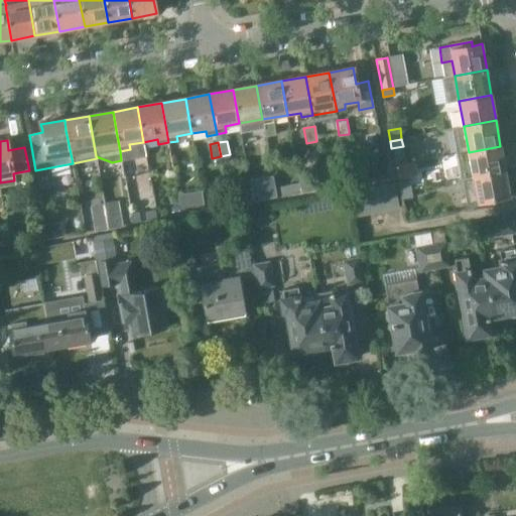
[(500,146),(469,152),(473,177),(505,171),(500,146)]
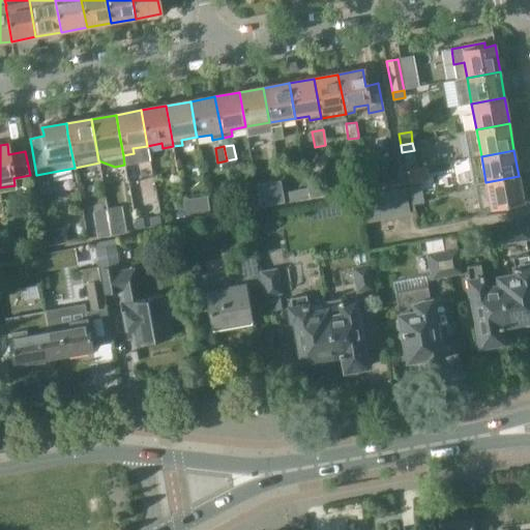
[(427,167),(406,171),(409,188),(421,186),(420,181),(429,179),(427,167)]
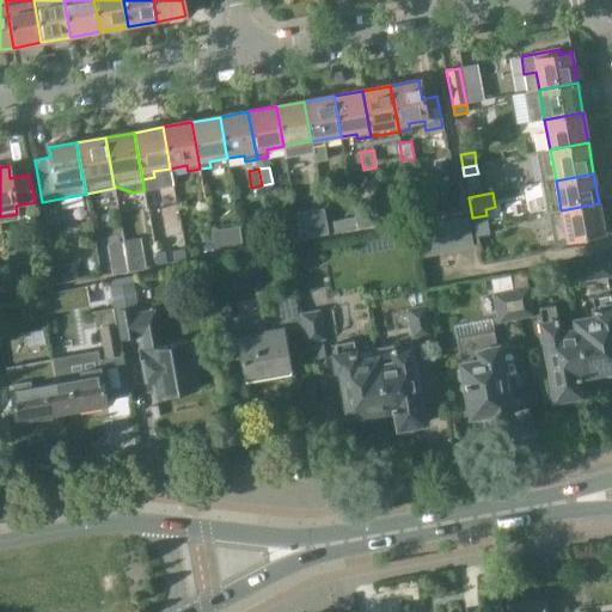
[(605,234),(599,203),(561,210),(549,212),(556,248),(582,243),(581,238),(605,234)]
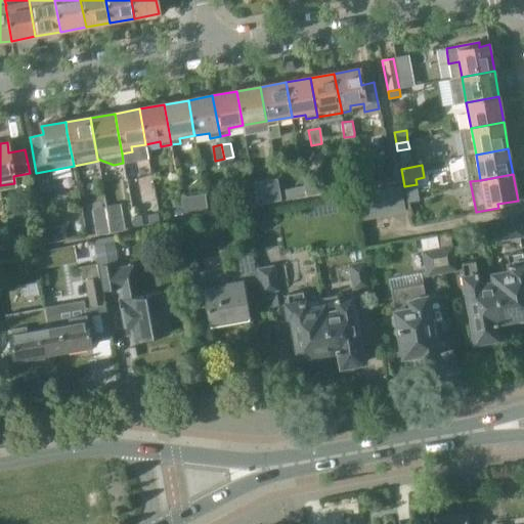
[(347,175),(326,180),(330,191),(348,186),(347,175)]
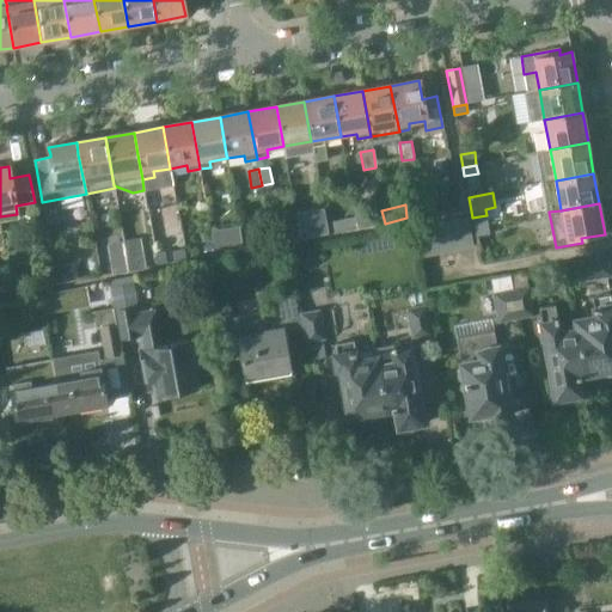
[(324,207),(314,209),(319,236),(329,233),(324,207)]
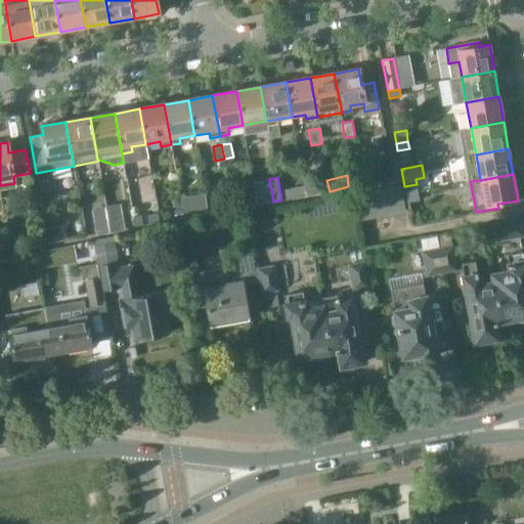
[(304,184),(303,184),(305,193),(305,197),(330,191),(329,190),(326,180),(304,184)]
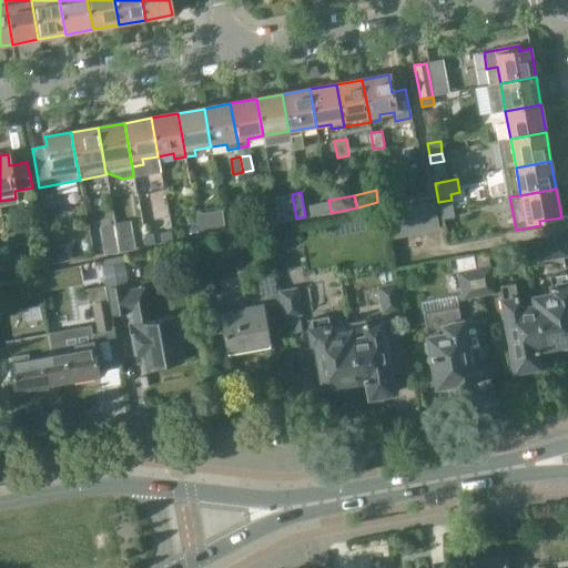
[(307,204),(310,213),(310,217),(331,213),(331,210),(328,200),(308,204),(307,204)]
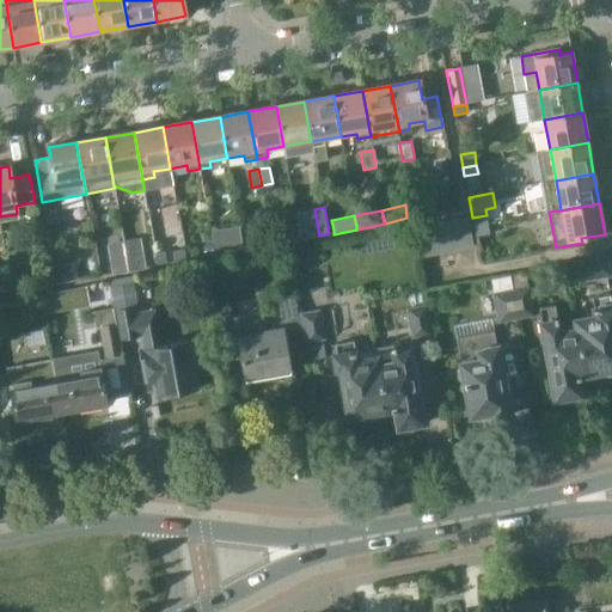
[(473,228),(488,225),(487,215),(472,218),(473,228)]
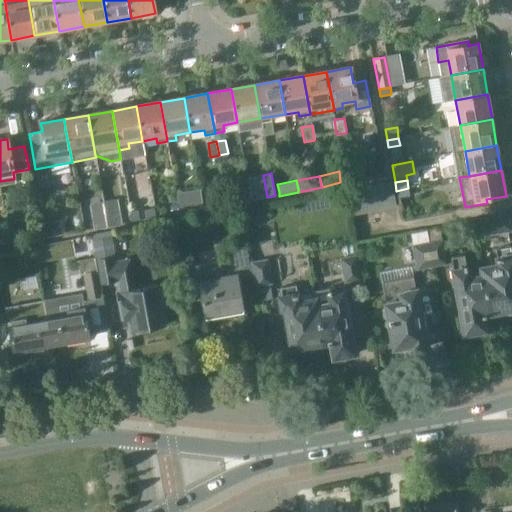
[(389,182),(379,184),(384,208),(394,206),(389,182)]
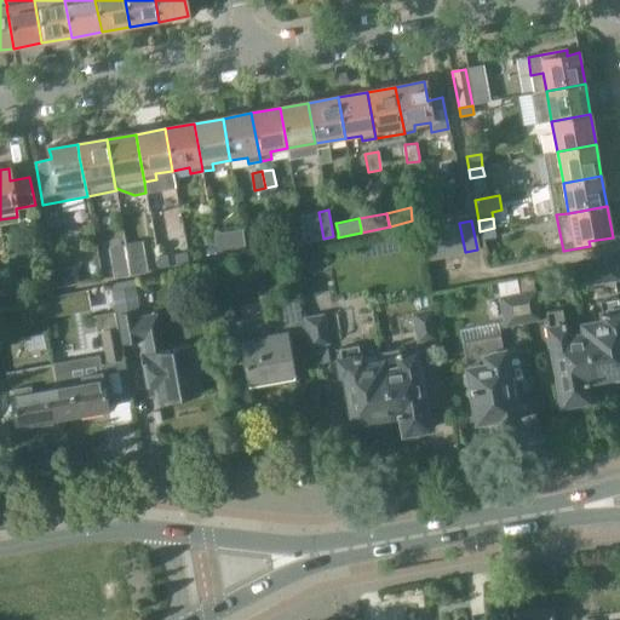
[(446,225),(452,254),(465,252),(459,223),(446,225)]
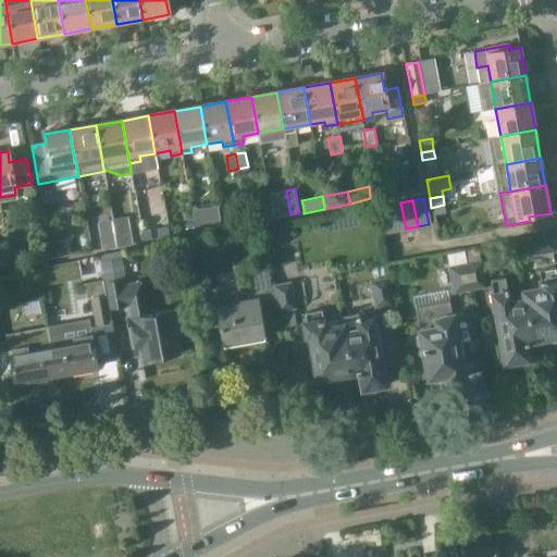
[(400,202),(388,205),(393,231),(406,229),(400,202)]
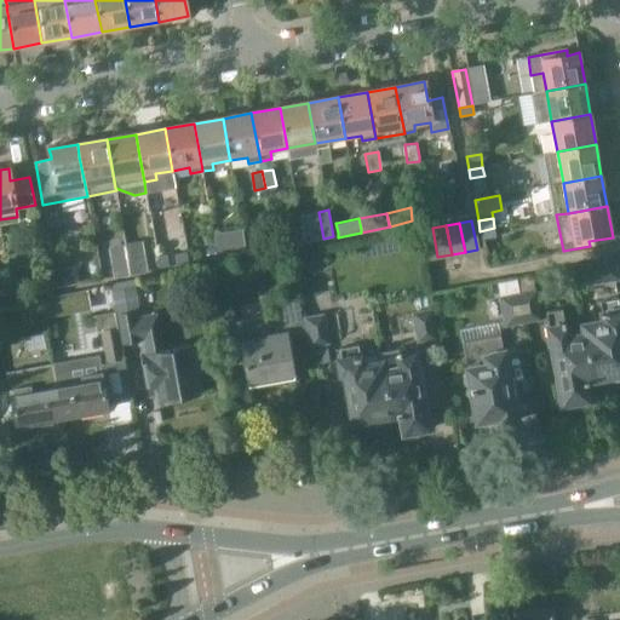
[(432,228),(418,230),(423,260),(437,257),(432,228)]
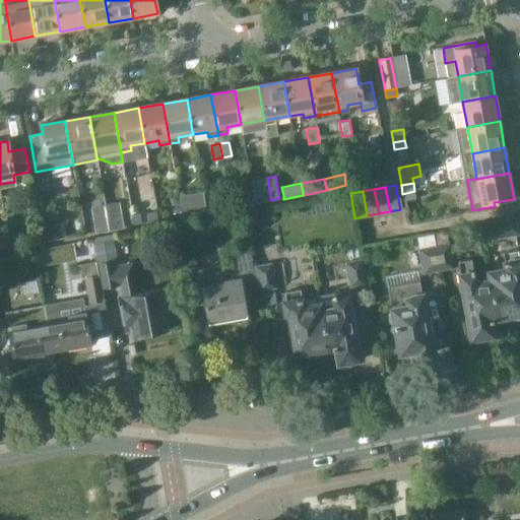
[(208,218),(205,206),(197,208),(199,219),(208,218)]
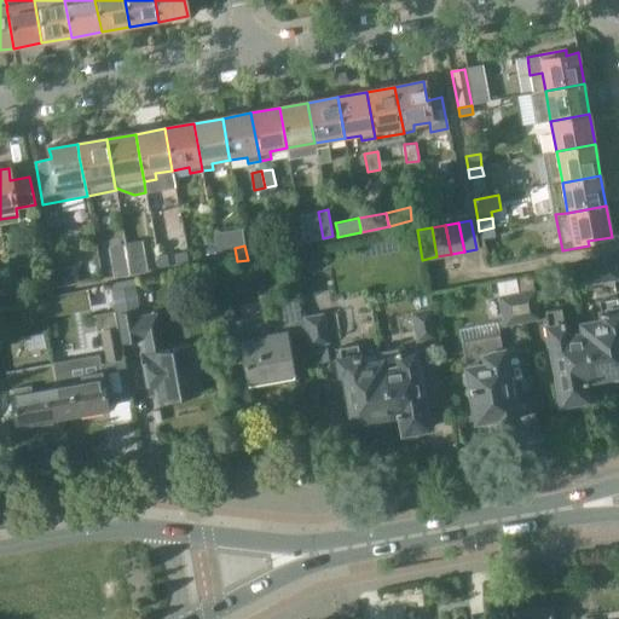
[(210,259),(217,258),(215,248),(206,249),(208,260),(210,259)]
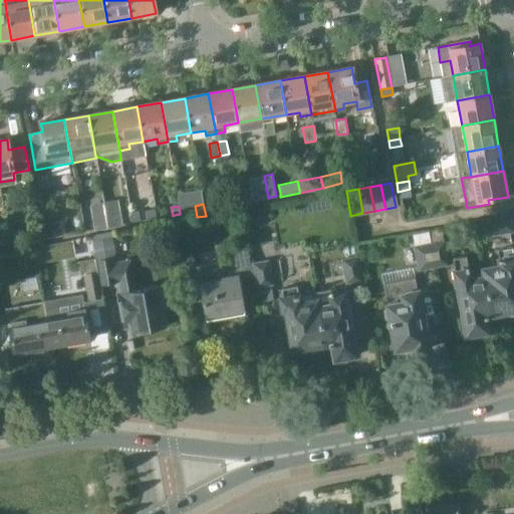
[(491,221),(494,236),(513,232),(511,218),(491,221)]
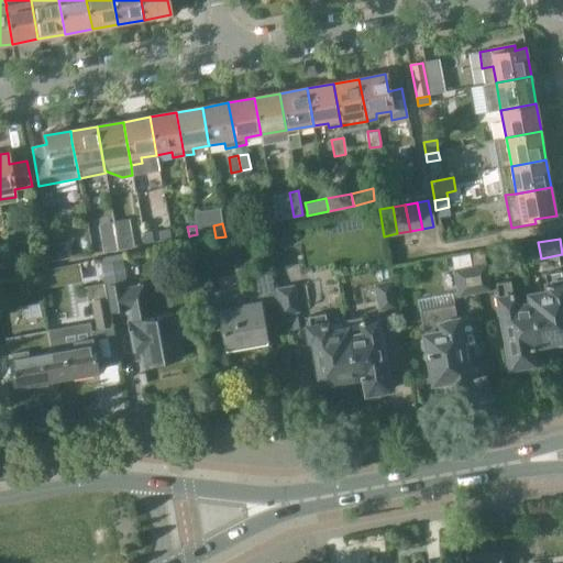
[(52,260),(64,257),(72,256),(69,242),(50,245),(50,249),(52,260)]
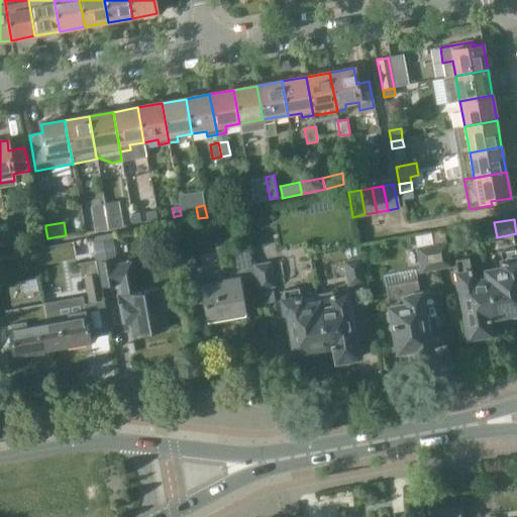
[(12,246),(21,244),(19,230),(10,232),(12,246)]
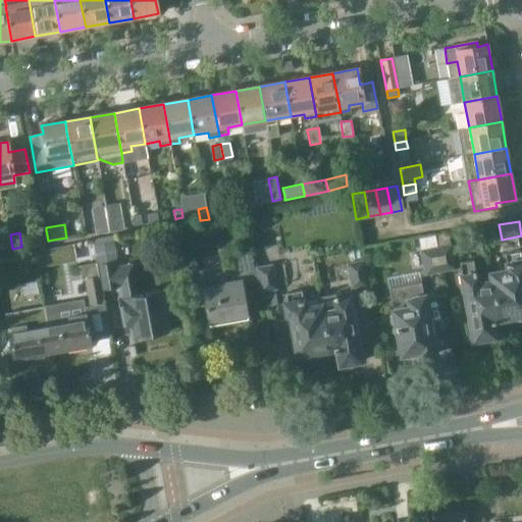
[(114,242),(95,246),(97,257),(98,263),(98,265),(115,262),(117,262),(114,242)]
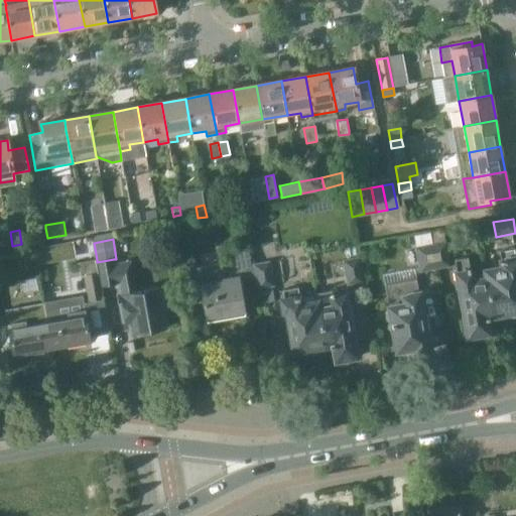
[(447,265),(442,241),(429,243),(433,267),(447,265)]
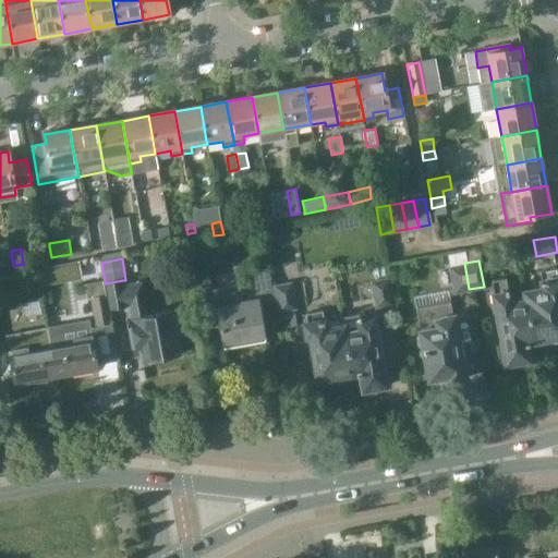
[(464,263),(449,266),(453,292),(469,289),(464,263)]
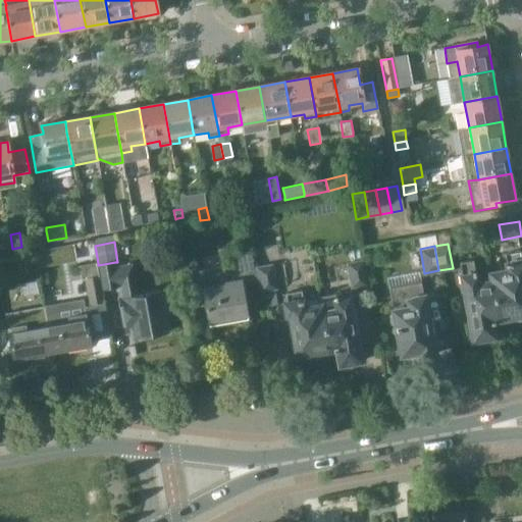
[(195,289),(197,289),(200,306),(206,305),(210,326),(249,319),(242,280),(256,278),(251,251),(229,255),(231,266),(223,268),(223,265),(192,271),(195,289)]
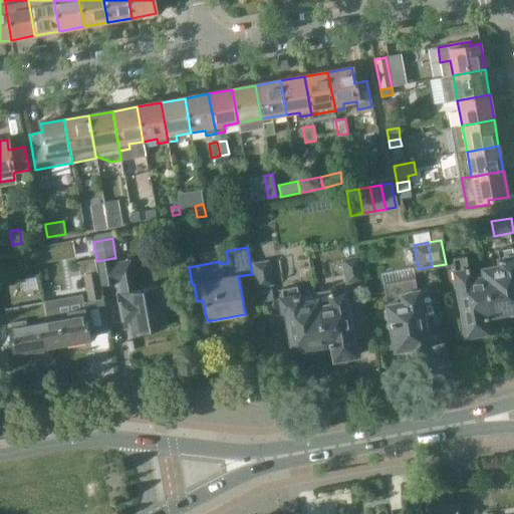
[(484,273),(492,315),(513,310),(513,258),(512,247),(496,250),(498,263),(481,266),(482,274),(484,273)]
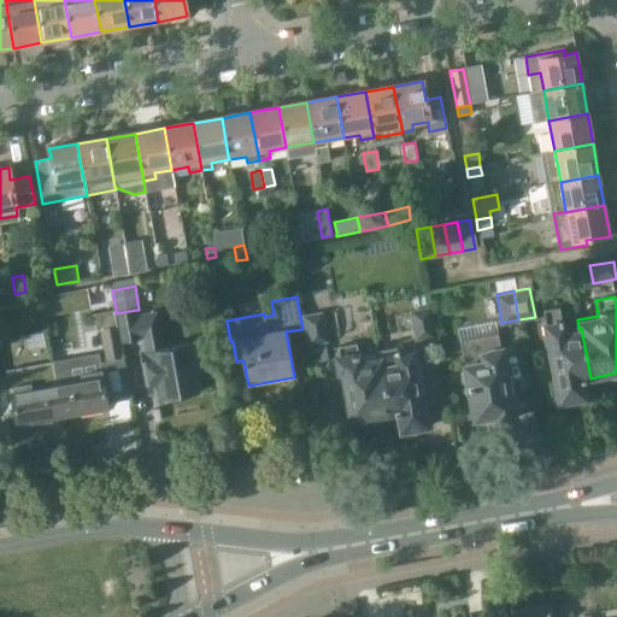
[(121,344),(116,313),(116,311),(115,304),(99,306),(109,359),(122,357),(121,344)]
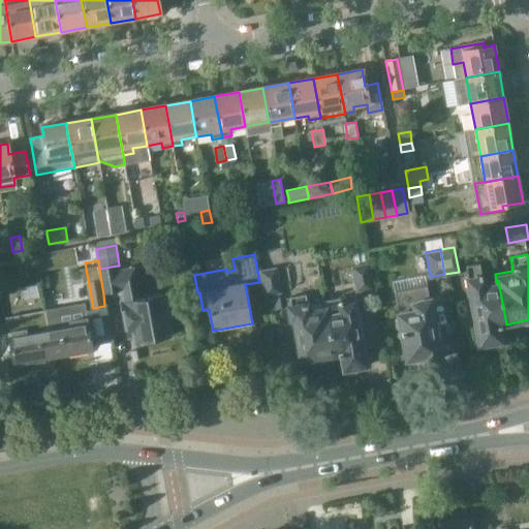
[(371,288),(367,262),(349,266),(353,291),(371,288)]
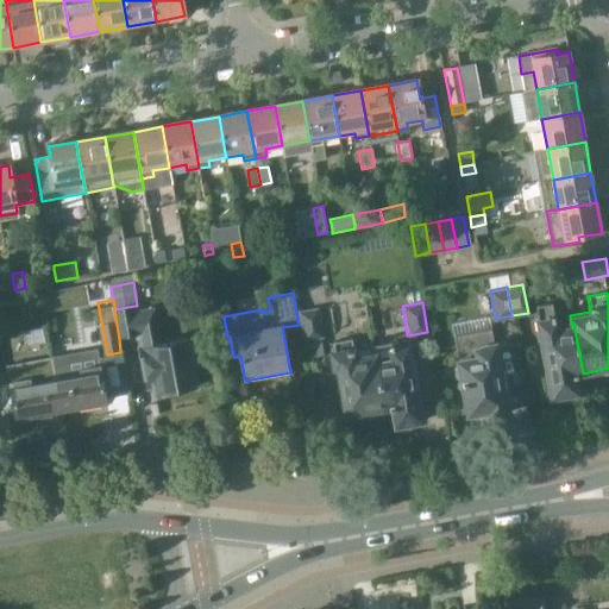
[(578,375),(583,374),(573,324),(571,325),(554,327),(551,303),(537,307),(553,399),(564,396),(565,397),(565,399),(566,400),(566,401),(569,402),(570,402),(572,402),(575,401),(576,401),(577,400),(577,399),(578,397),(578,396),(578,395),(575,376),(578,376),(578,375)]
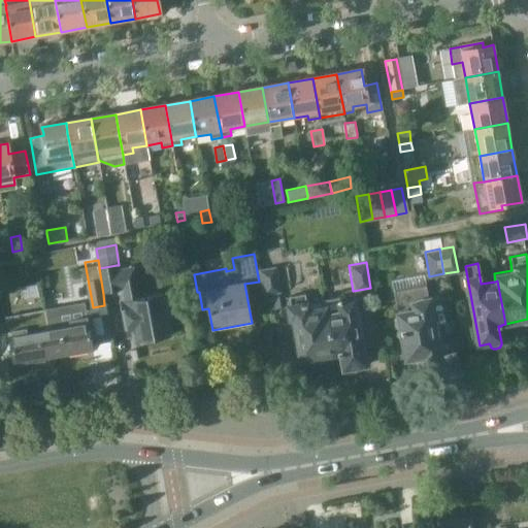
[(275,264),(259,267),(263,293),(281,290),(275,264)]
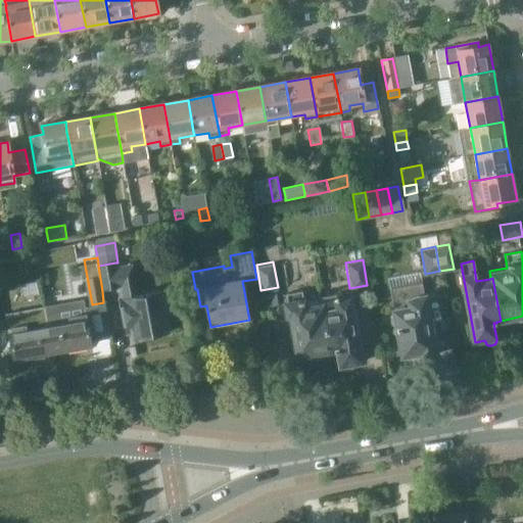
[(115,263),(98,266),(102,291),(120,287),(122,298),(120,298),(126,332),(132,331),(133,338),(138,337),(140,340),(148,338),(149,334),(169,331),(161,291),(140,295),(134,265),(116,268),(115,263)]
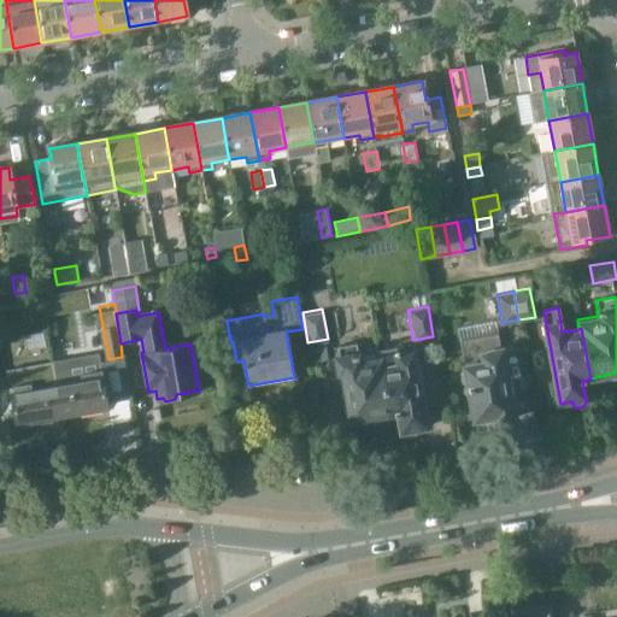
[(498,333),(458,339),(474,418),(477,424),(486,423),(489,417),(495,416),(497,422),(515,419),(498,333)]
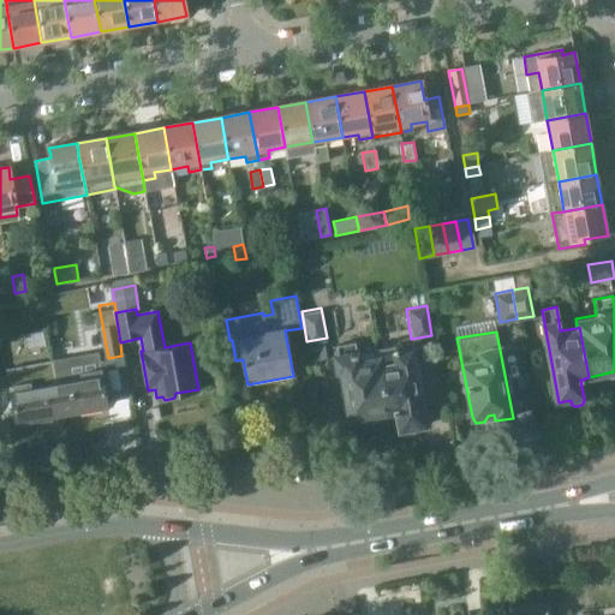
[(336,346),(351,425),(368,422),(366,417),(389,413),(378,363),(381,362),(380,353),(359,357),(356,342),(345,345),(336,346)]
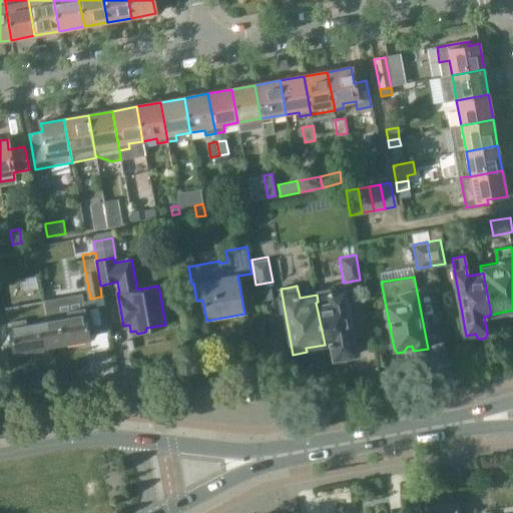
[(316,303),(325,345),(331,343),(334,359),(335,361),(335,362),(336,363),(338,363),(339,364),(340,364),(342,364),(344,363),(345,362),(346,360),(347,359),(347,358),(347,357),(355,356),(343,287),(325,290),(327,301),(318,302),(316,303)]
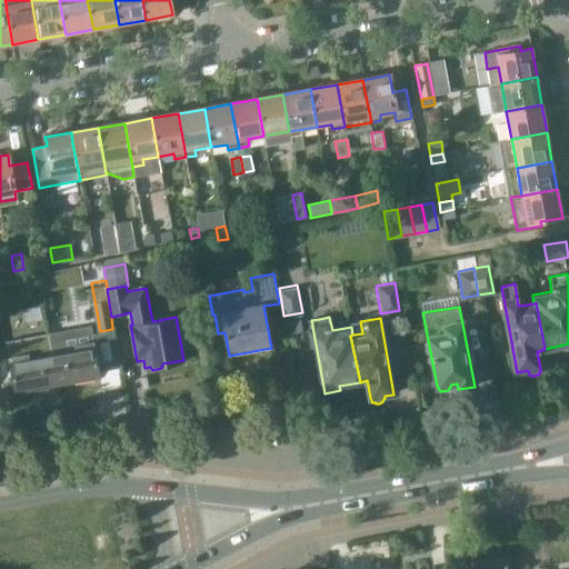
[(75,346),(51,349),(57,380),(69,378),(69,381),(100,375),(91,328),(72,332),(75,346)]
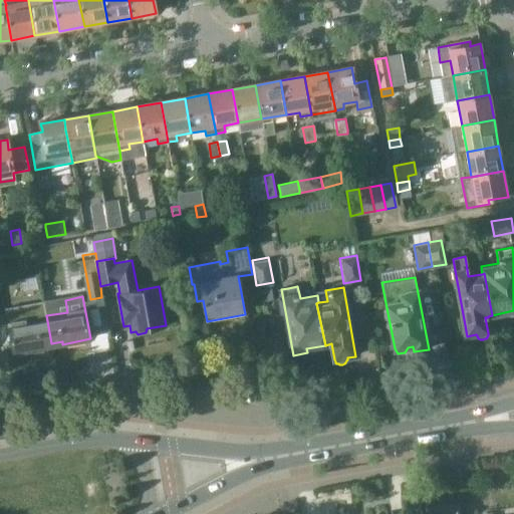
[(5,307),(8,322),(14,353),(42,347),(42,345),(51,343),(46,315),(43,300),(5,307)]
